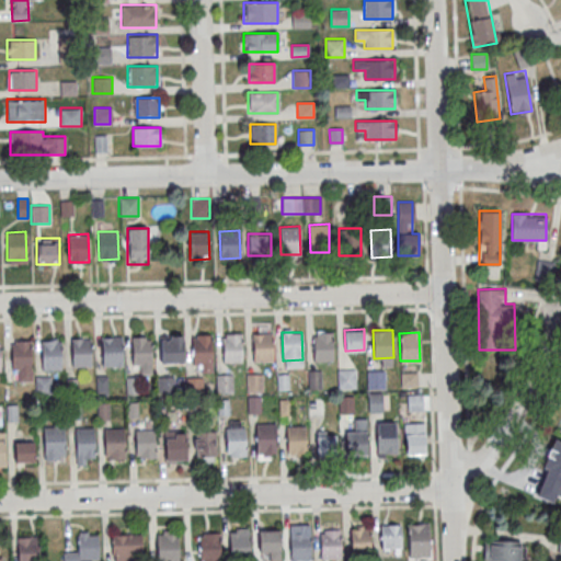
[(163,334),(183,333),(184,362),(164,362),(163,334)]
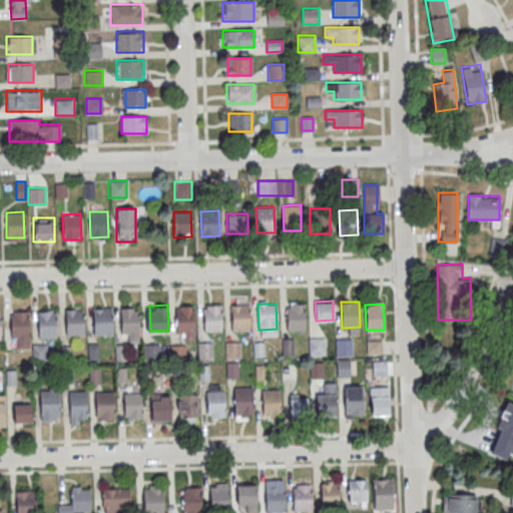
[(231,305),(248,305),(249,330),(231,330),(231,305)]
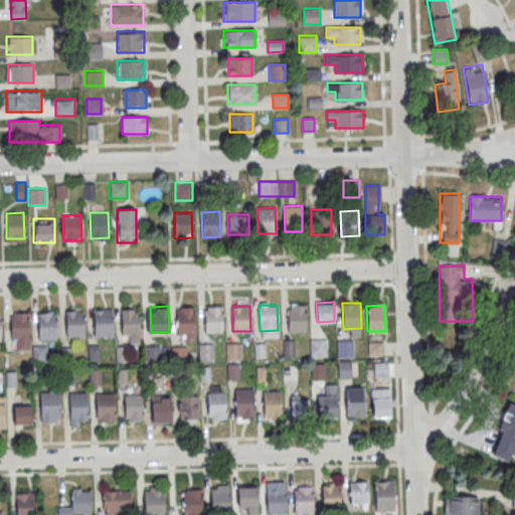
[(288,306),(305,306),(306,331),(288,331),(288,306)]
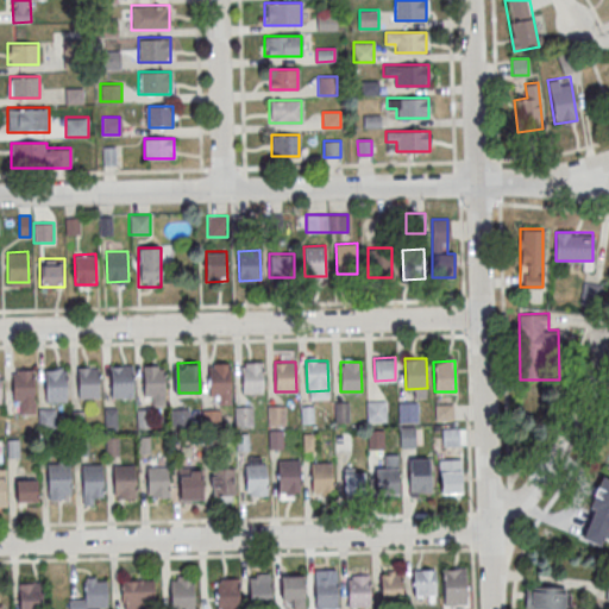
[(242,364),(263,363),(263,393),(243,394),(242,364)]
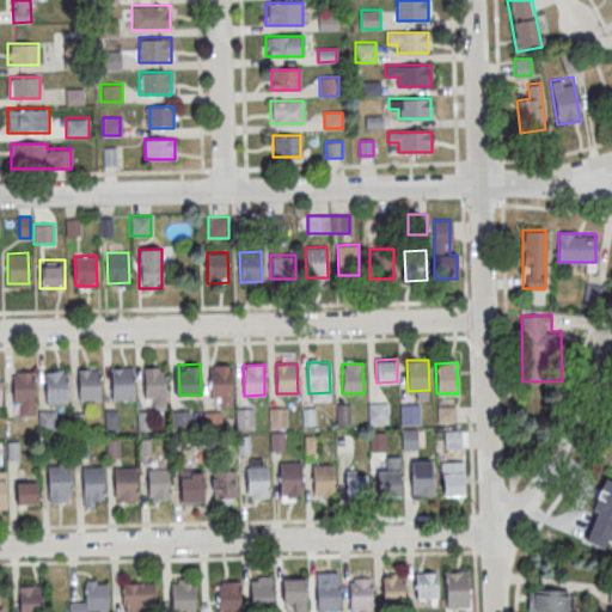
[(209,366),(231,366),(232,396),(210,397),(209,366)]
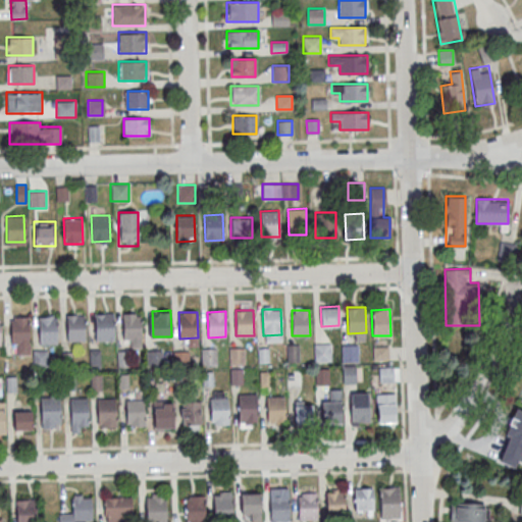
[(95,314),(113,313),(114,340),(96,340),(95,314)]
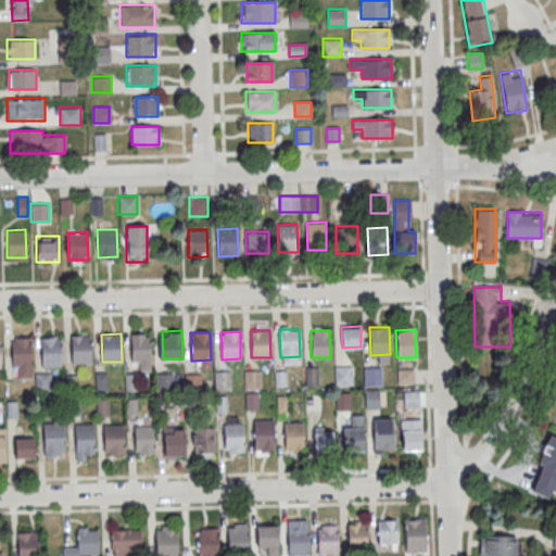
[(130,333),(150,333),(151,361),(131,362),(130,333)]
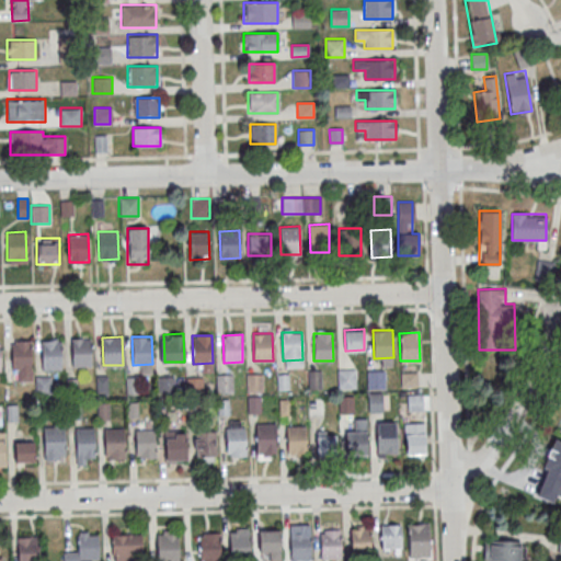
[(71,339),(91,338),(92,365),(72,366),(71,339)]
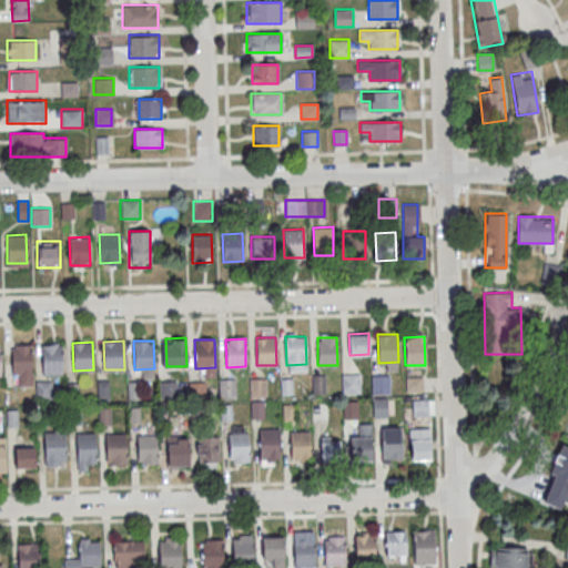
[(11,344),(31,344),(32,385),(19,386),(19,372),(12,373),(11,344)]
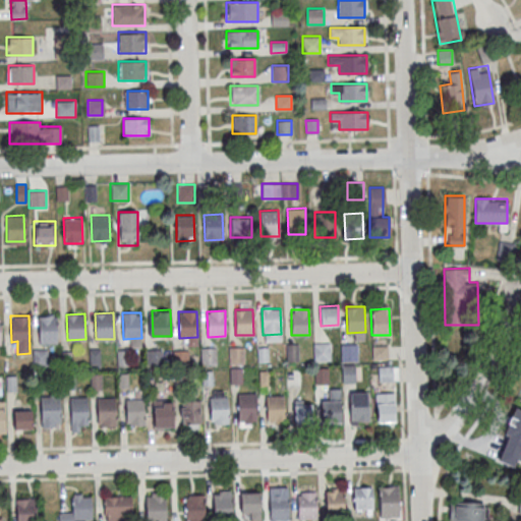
[(39,317),(56,316),(57,342),(39,343),(39,317)]
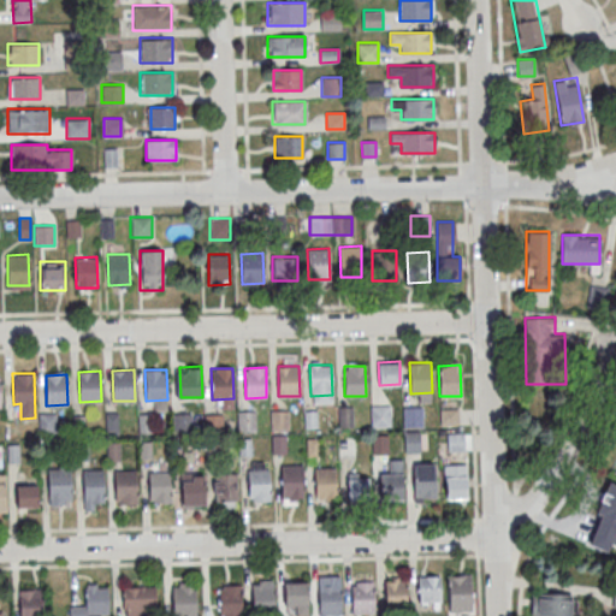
[(371,406),(390,406),(391,426),(371,426),(371,406)]
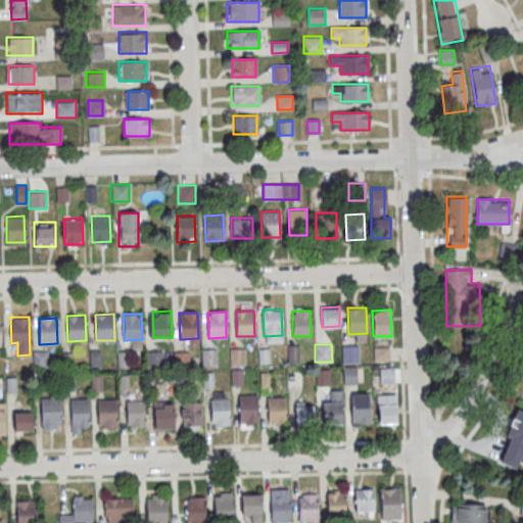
[(287,345),(299,345),(299,361),(287,362),(287,345)]
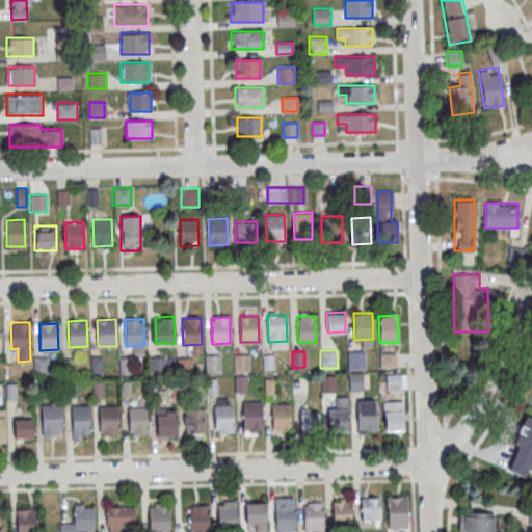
[(348,351),(361,351),(361,367),(348,367),(348,351)]
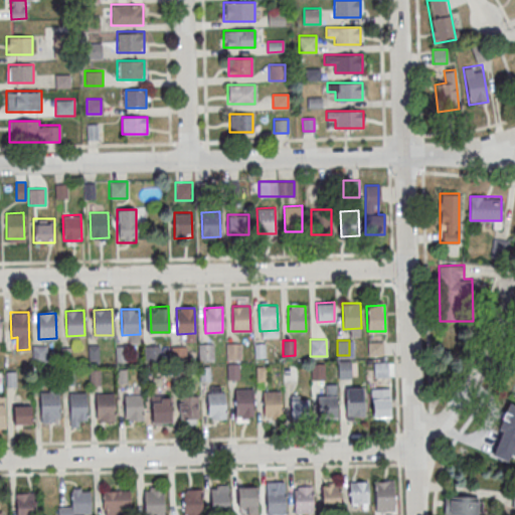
[(368,342),(383,342),(383,355),(368,355),(368,342)]
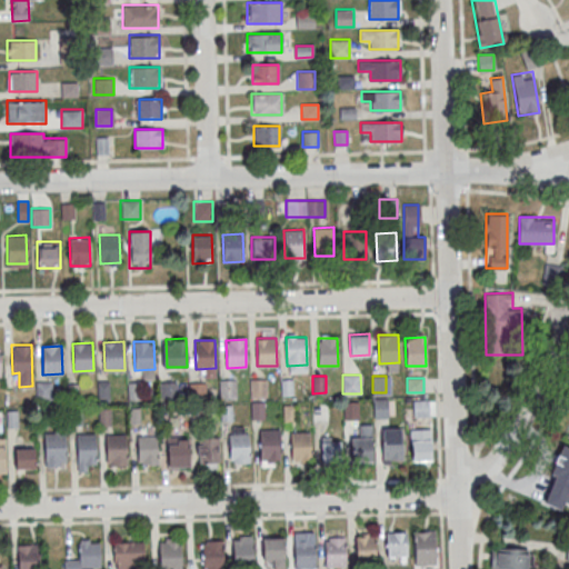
[(250,379),(263,379),(263,396),(250,397),(250,379)]
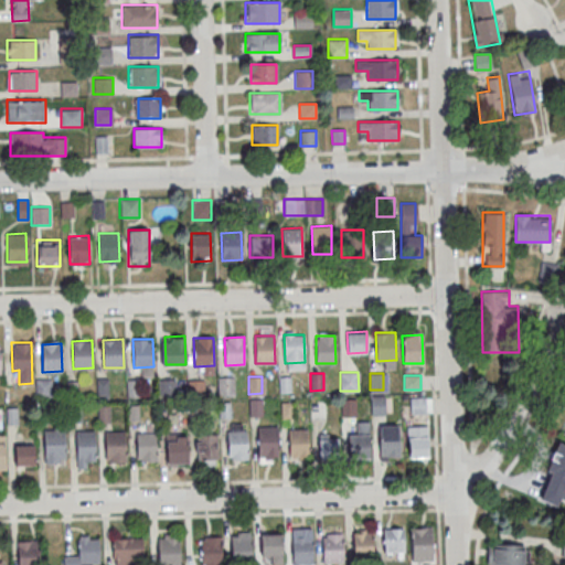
[(278,376),(291,376),(291,393),(278,393),(278,376)]
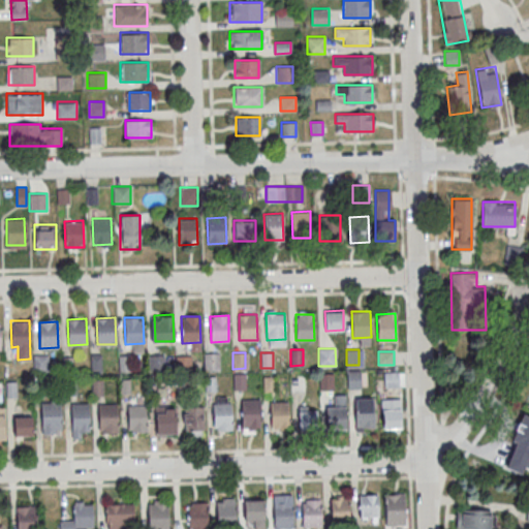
[(90,353),(101,353),(101,371),(91,371),(90,353)]
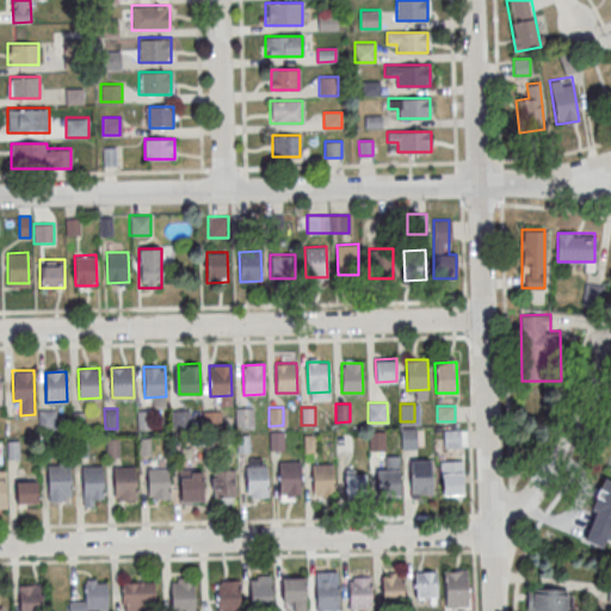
[(235,408),(250,408),(250,426),(235,426),(235,408)]
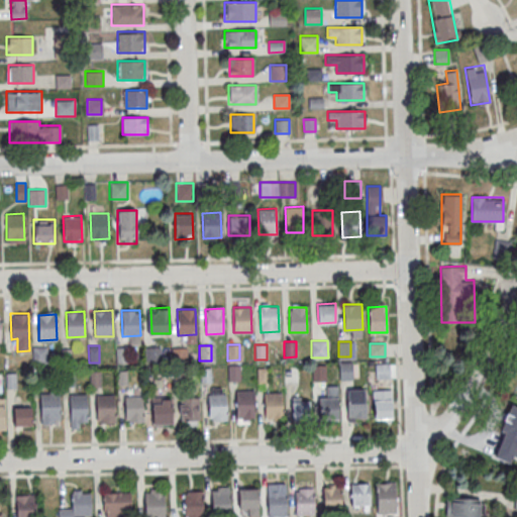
[(32,346),(46,346),(47,363),(32,364),(32,346)]
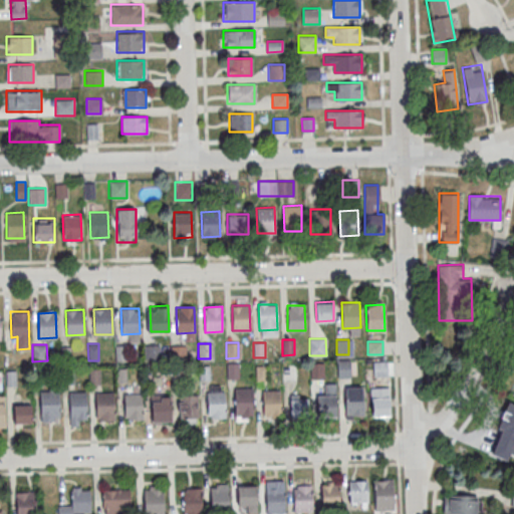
[(144,345),(156,344),(157,360),(145,360),(144,345)]
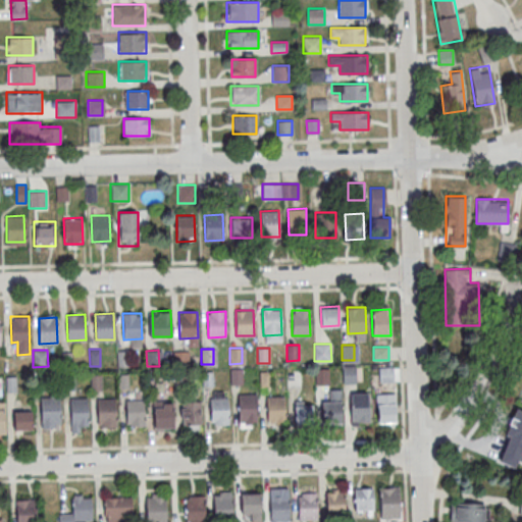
[(61,352),(71,351),(72,368),(61,368),(61,352)]
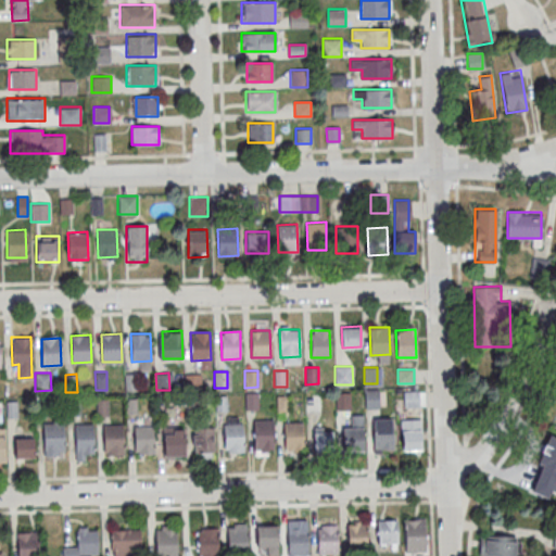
[(124,374),(137,374),(138,390),(125,391),(124,374)]
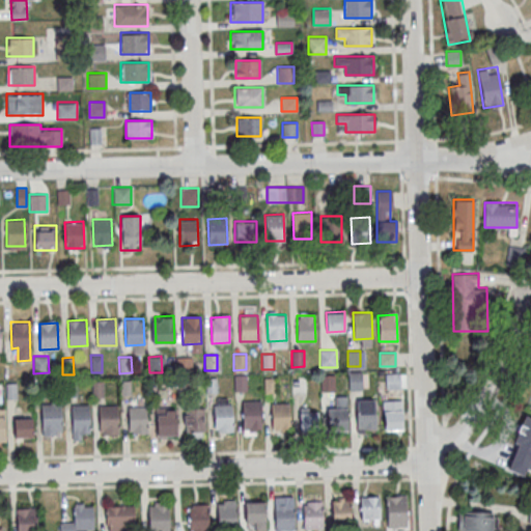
[(348,373),(361,372),(362,389),(350,389),(348,373)]
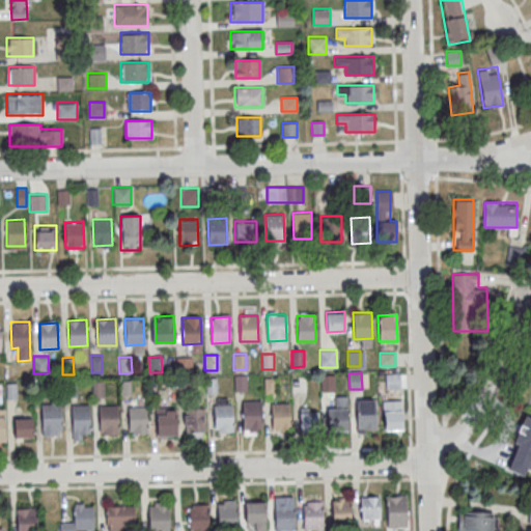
[(385,373),(399,373),(399,389),(386,390),(385,373)]
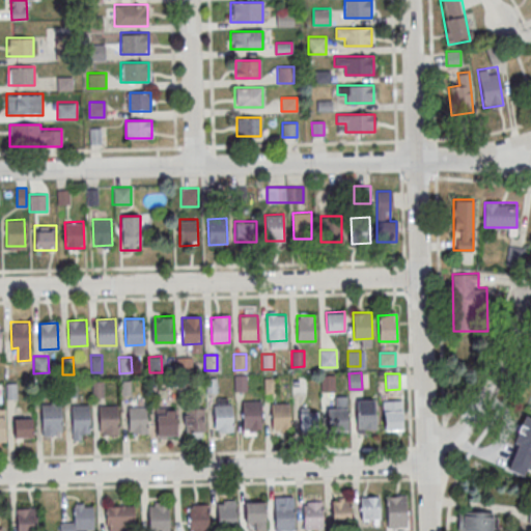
[(320,374),(333,374),(334,390),(322,391),(320,374)]
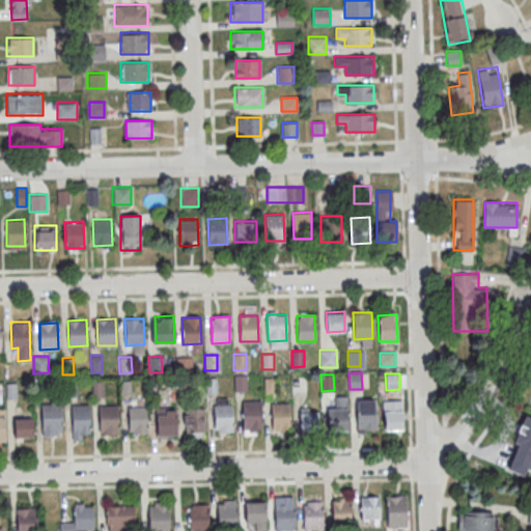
[(233,375),(246,375),(247,391),(234,391),(233,375)]
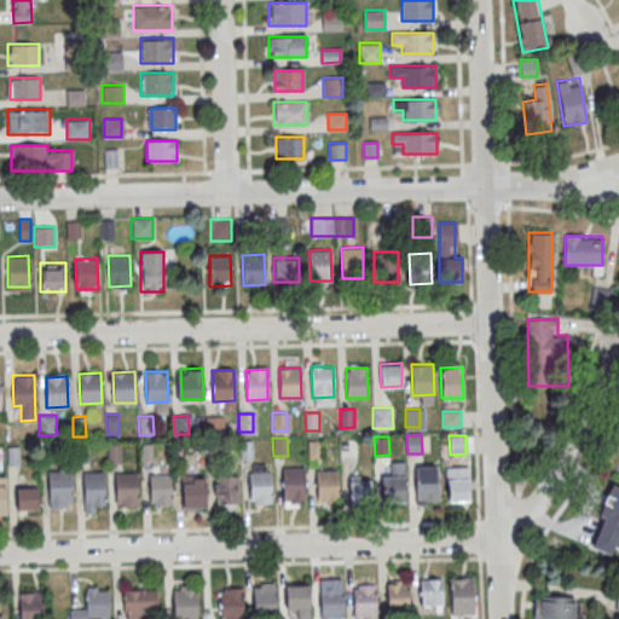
[(308,440),(323,440),(323,458),(308,458),(308,440)]
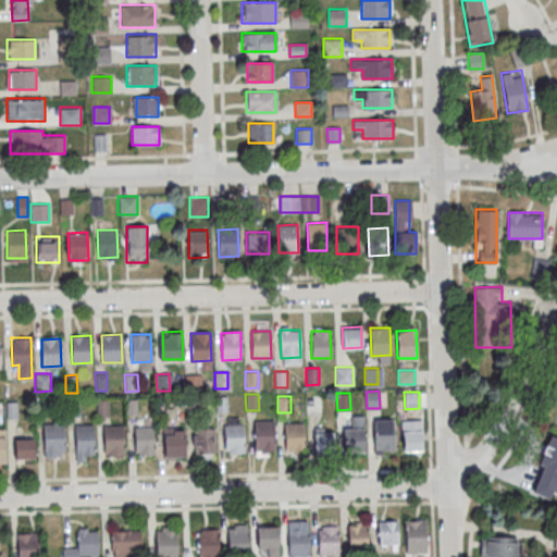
[(126,398),(137,398),(137,417),(126,417),(126,398)]
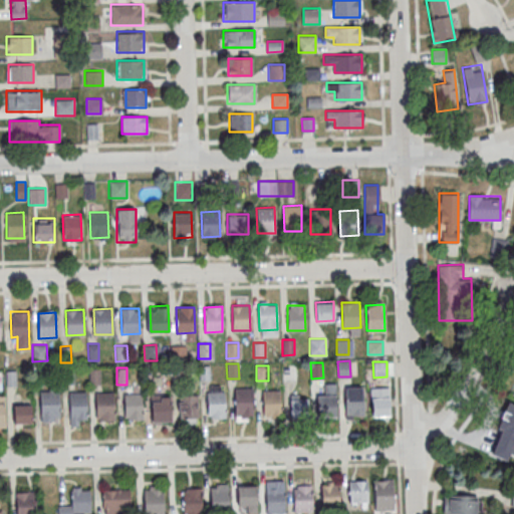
[(33,368),(43,368),(44,384),(34,386),(33,368)]
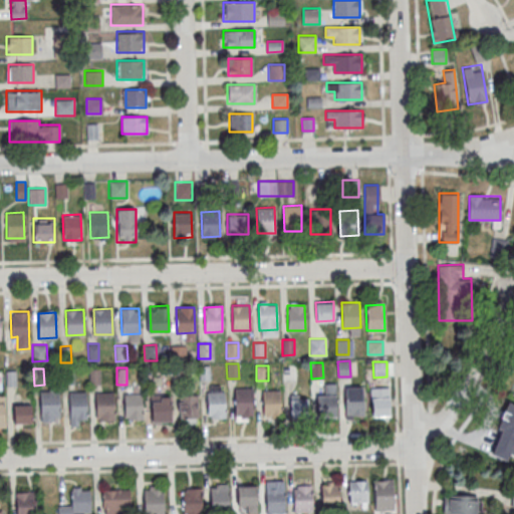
[(88,368),(100,368),(101,383),(89,383),(88,368)]
